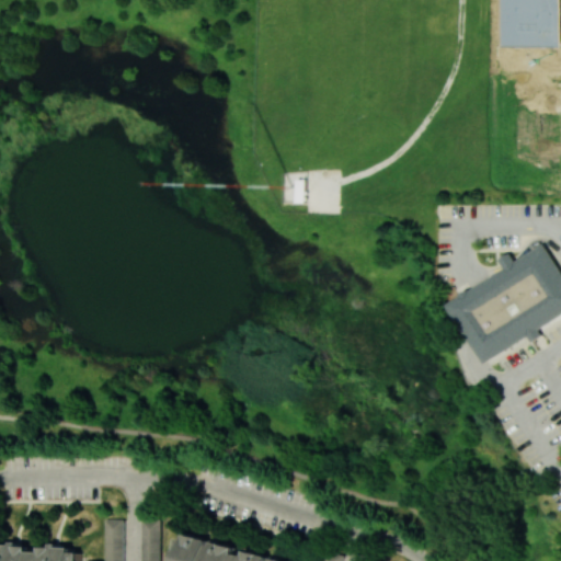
[(447,304),(484,364),(560,316),(560,271),(542,242),(515,260),(504,267),(447,304)]
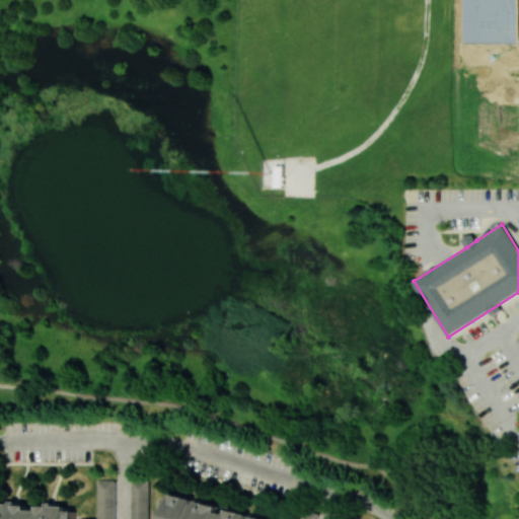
[(461,239),(466,247),(476,240),(472,232),(461,239)]
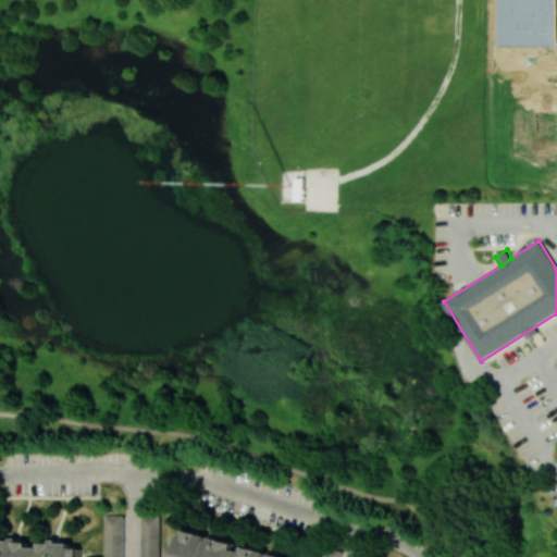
[(124,556),(124,515),(106,516),(104,556),(124,556)]
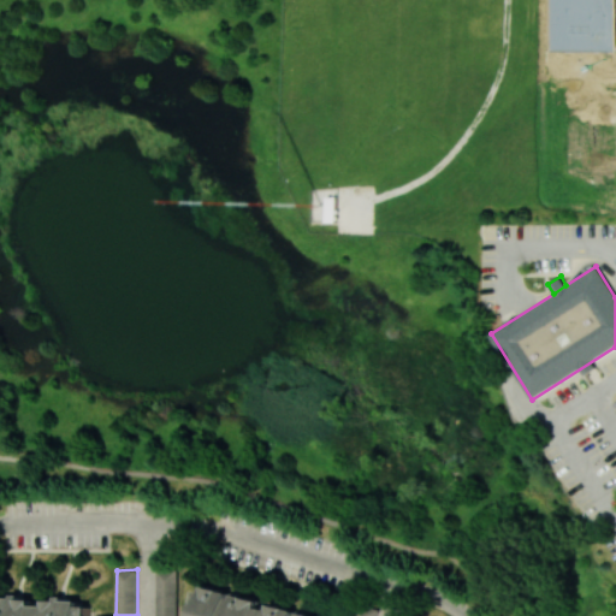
[(178,615),(178,570),(157,570),(157,615),(178,615)]
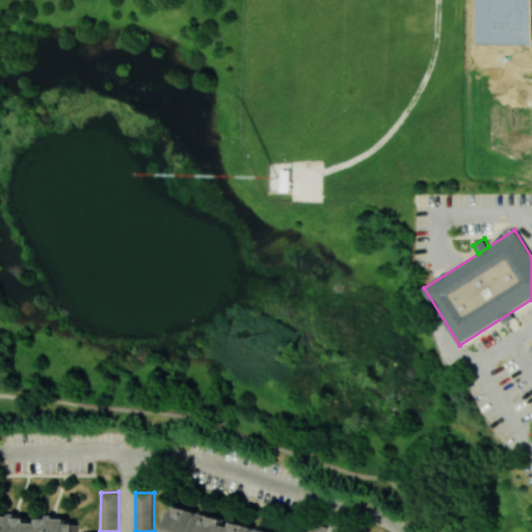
[(287,531),(288,531),(175,508),(169,531),(287,531)]
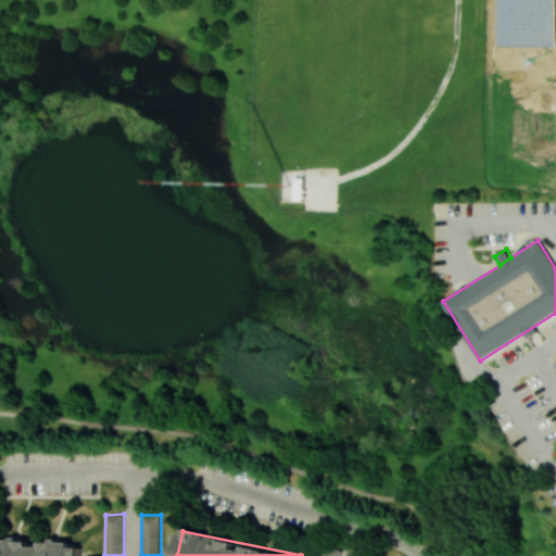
[(0,540),(0,555),(83,555),(84,547),(67,542),(43,542),(41,546),(32,546),(32,540),(0,540)]
